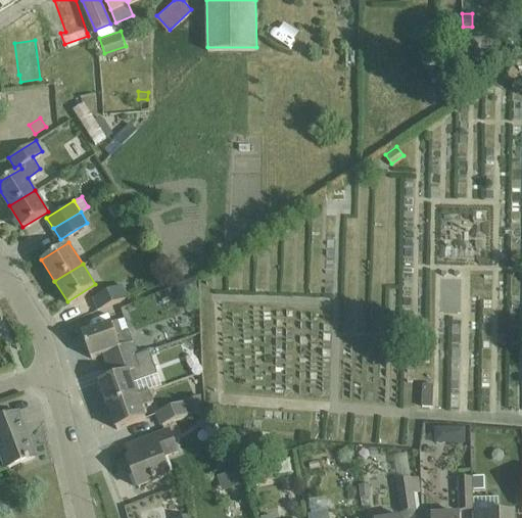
[(195,287),(195,275),(175,283),(180,294),(195,287)]
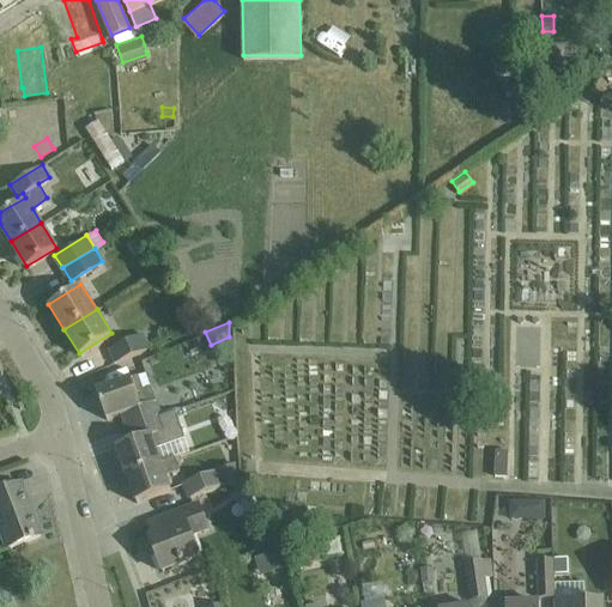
[(115,359),(150,345),(144,332),(109,346),(115,359)]
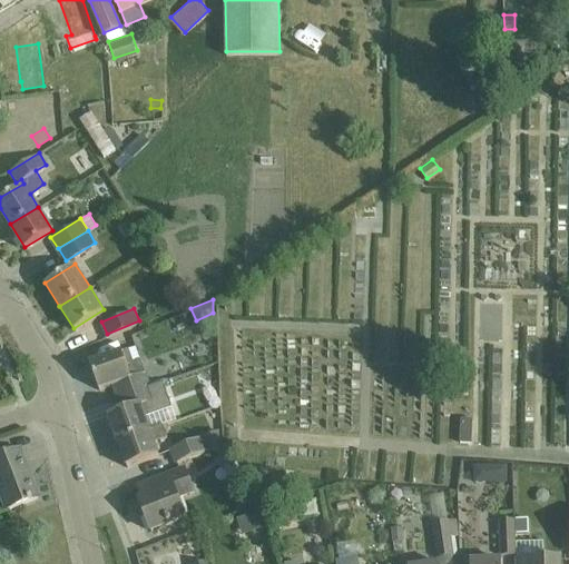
[(91,359),(88,360),(97,386),(100,385),(114,381),(118,395),(147,384),(141,370),(138,358),(133,360),(128,346),(91,359)]
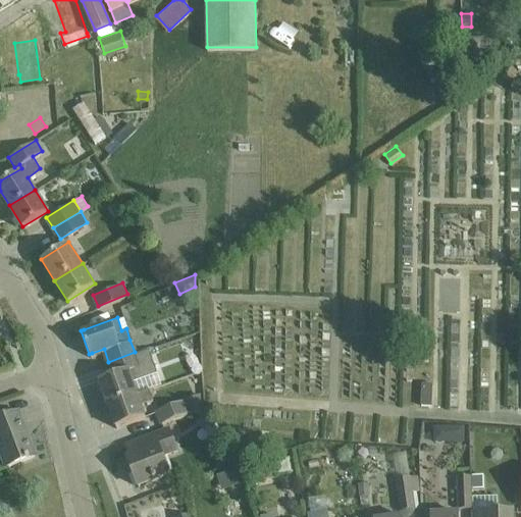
[(112,372),(97,377),(106,402),(138,391),(134,379),(156,371),(148,348),(139,351),(135,352),(108,362),(112,372)]
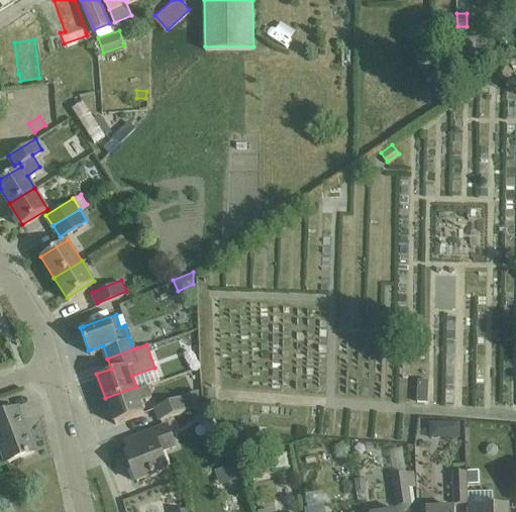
[(416,376),(416,398),(426,398),(427,377),(416,376)]
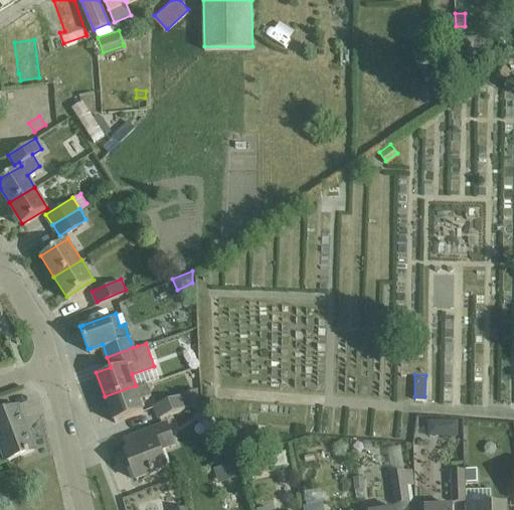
[(136,385),(105,396),(113,418),(144,407),(140,396),(150,392),(146,381),(136,385)]
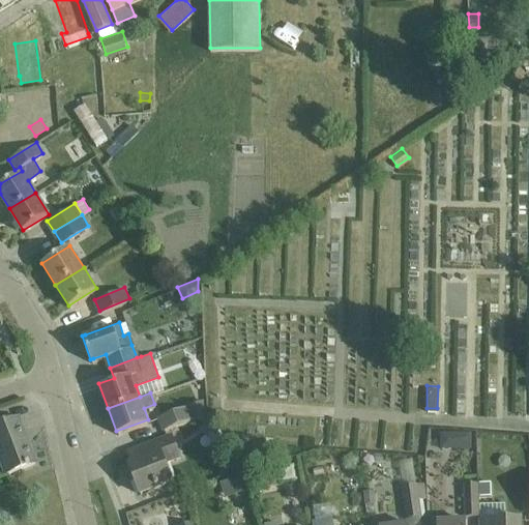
[(158,413),(164,427),(203,411),(203,397),(158,413)]
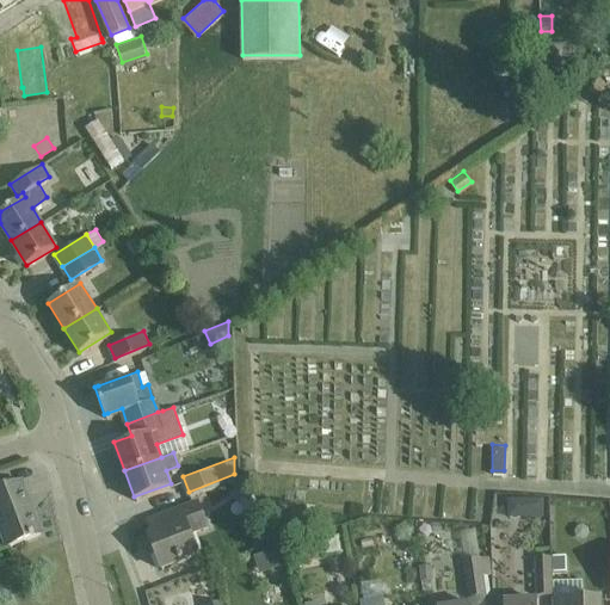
[(0,535),(4,544),(38,531),(25,498),(28,498),(19,476),(0,485),(0,535)]
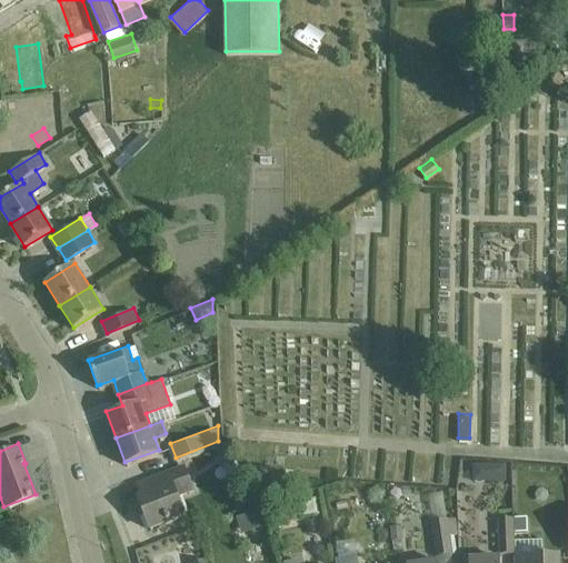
[(178,493),(193,486),(185,462),(138,480),(142,493),(139,495),(151,525),(186,512),(178,493)]
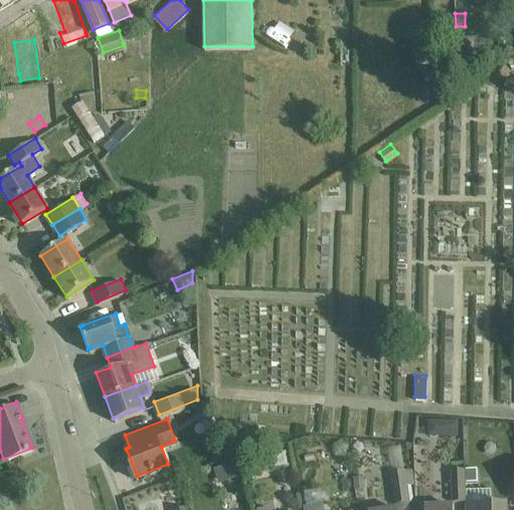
[(426,418),(426,433),(442,434),(442,418),(426,418)]
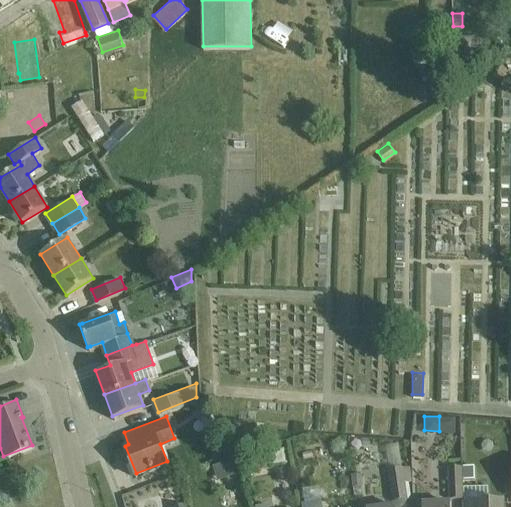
[(283,446),(265,450),(268,464),(286,460),(283,446)]
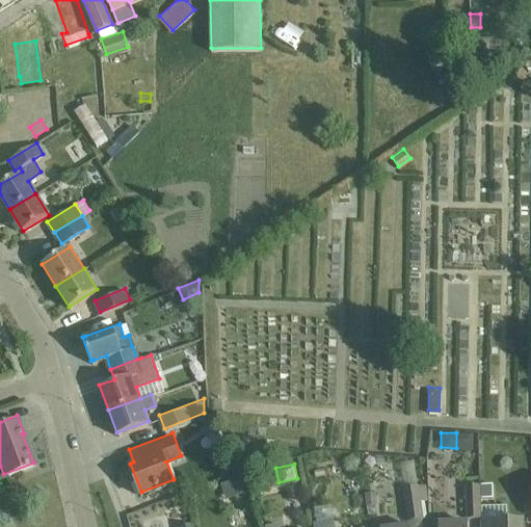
[(419,498),(426,497),(424,481),(404,484),(408,518),(421,516),(419,498)]
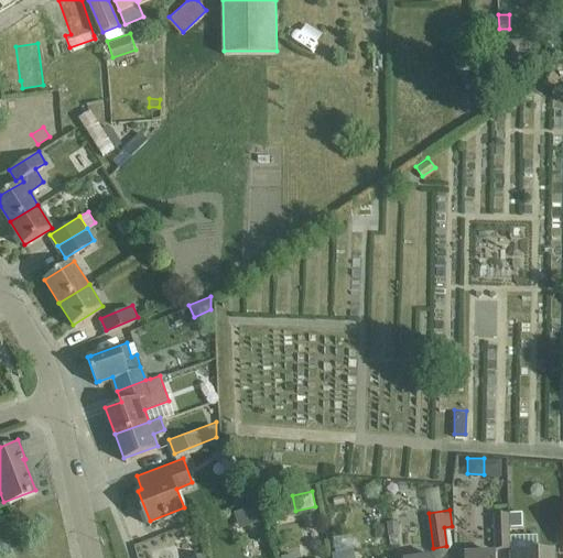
[(521,510),(510,510),(510,525),(521,525),(521,510)]
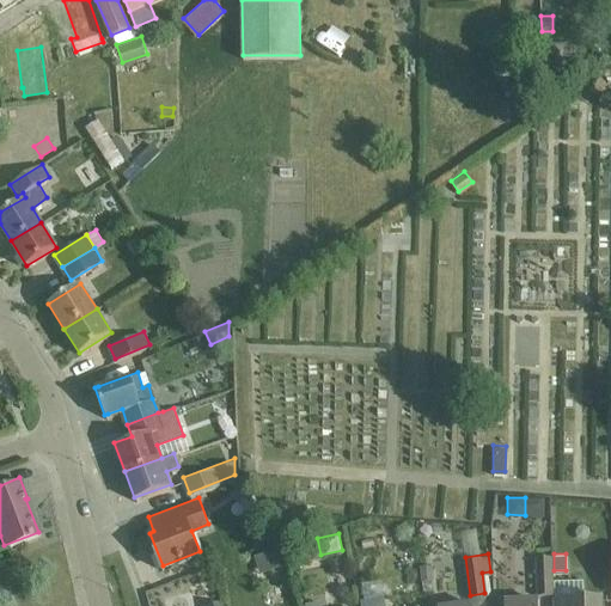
[(537,556),(538,594),(554,593),(553,555),(537,556)]
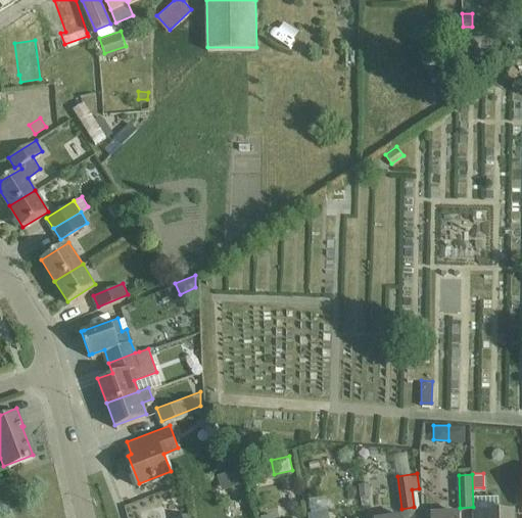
[(368,495),(367,481),(358,482),(359,495),(368,495)]
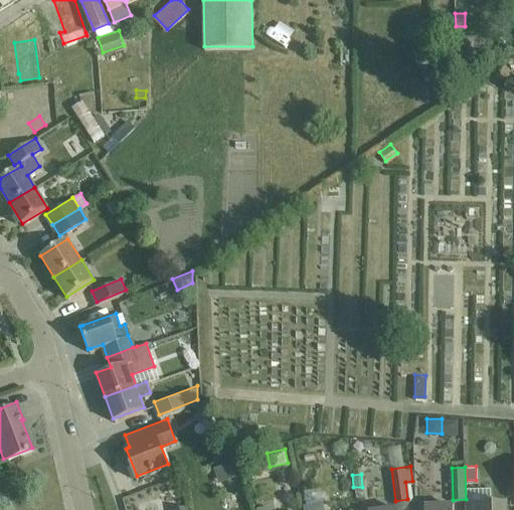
[(118,484),(124,509),(154,502),(148,477),(118,484)]
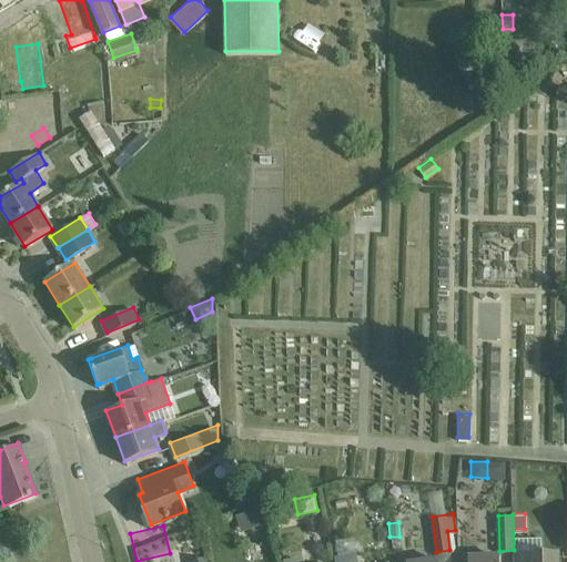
[(515,554),(515,561),(558,561),(558,554),(542,554),(542,537),(514,537),(515,554)]
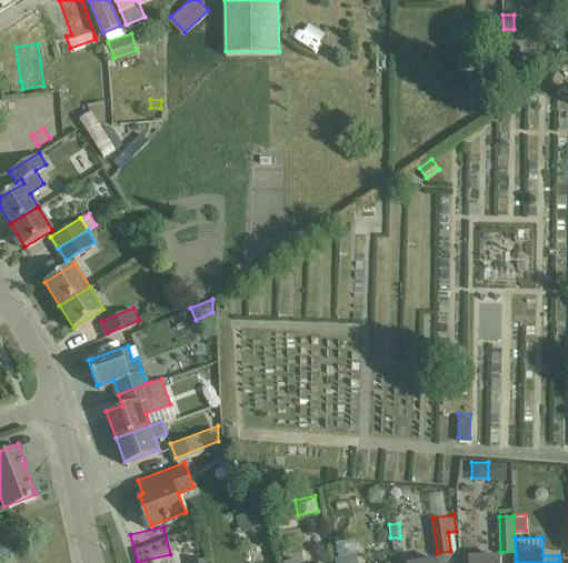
[(357,562),(356,552),(334,555),(335,562),(357,562)]
